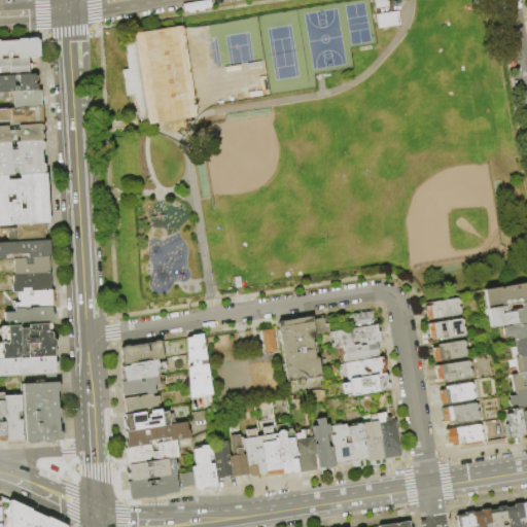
[(387,12),(386,6),(373,8),(376,28),(398,25),(395,11),(387,12)]
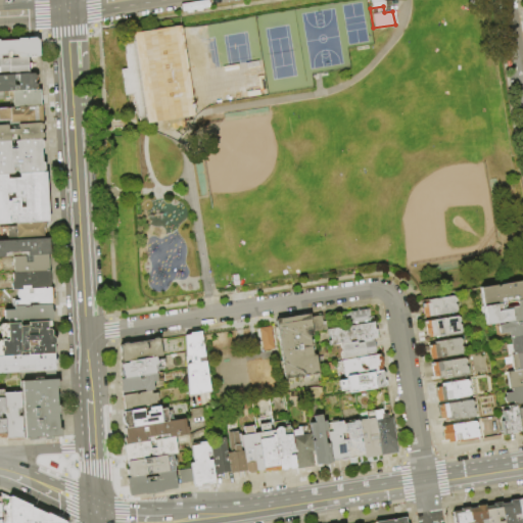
[(181,27),(131,33),(132,45),(121,46),(131,115),(142,113),(143,123),(193,115),(181,27)]
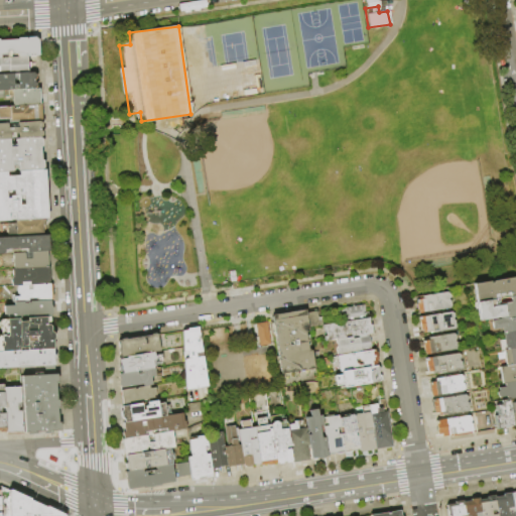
[(0,41),(18,40),(18,38),(36,37),(36,40),(39,40),(40,56),(28,56),(19,57),(19,54),(12,55),(11,51),(7,51),(8,55),(2,55),(2,58),(0,58),(0,41)]
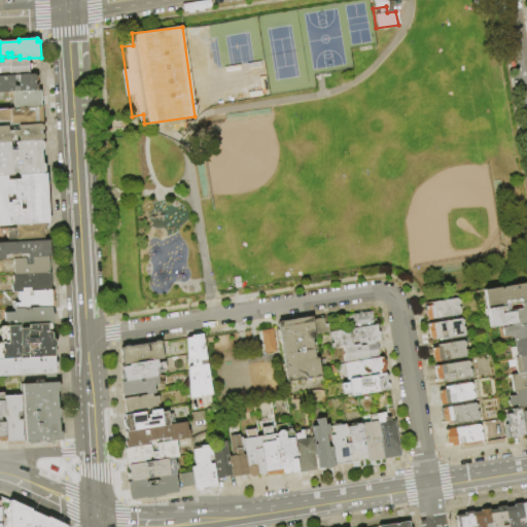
[(0,60),(2,60),(20,59),(29,58),(30,65),(38,65),(38,69),(30,70),(30,74),(0,76),(0,60)]
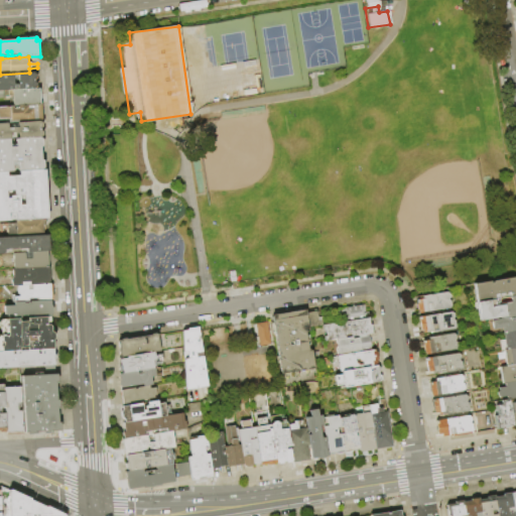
[(37,74),(37,79),(35,81),(35,82),(38,83),(38,87),(36,89),(36,90),(0,91),(0,75),(29,73),(34,73),(37,74)]
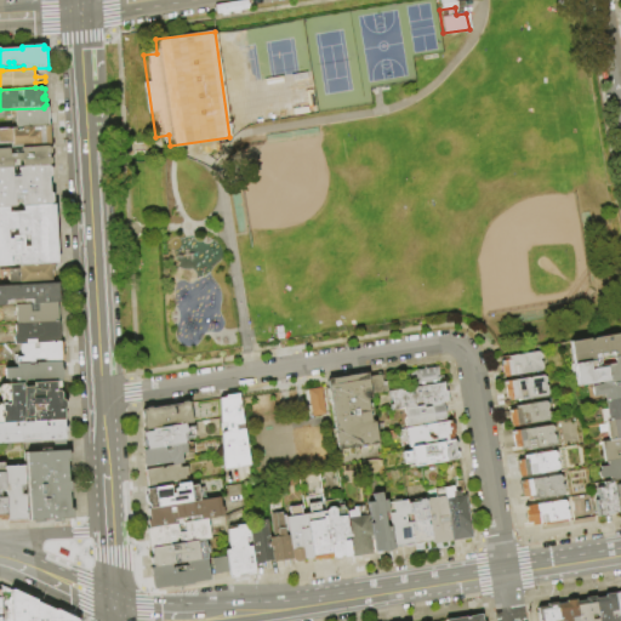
[(49,107),(50,125),(13,127),(12,119),(0,119),(0,109),(44,108),(49,107)]
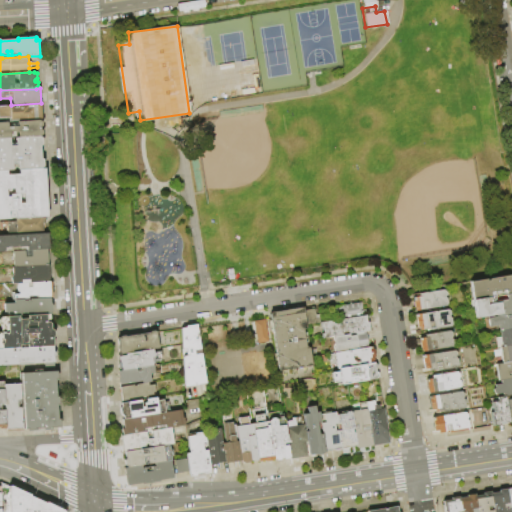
[(42,103),(43,120),(18,121),(11,122),(11,118),(0,118),(0,105),(11,105),(41,103),(42,103)]
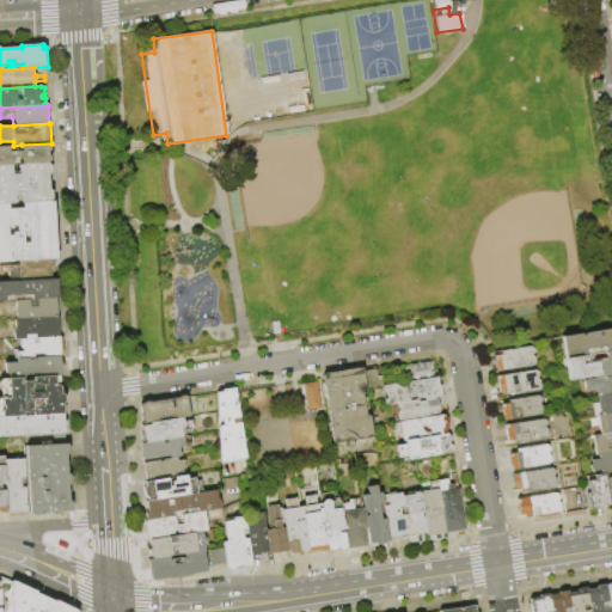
[(0,147),(10,147),(10,152),(23,152),(22,145),(51,144),(51,151),(49,153),(49,155),(51,157),(53,163),(49,163),(49,164),(23,165),(23,159),(12,159),(13,166),(0,166),(0,147)]
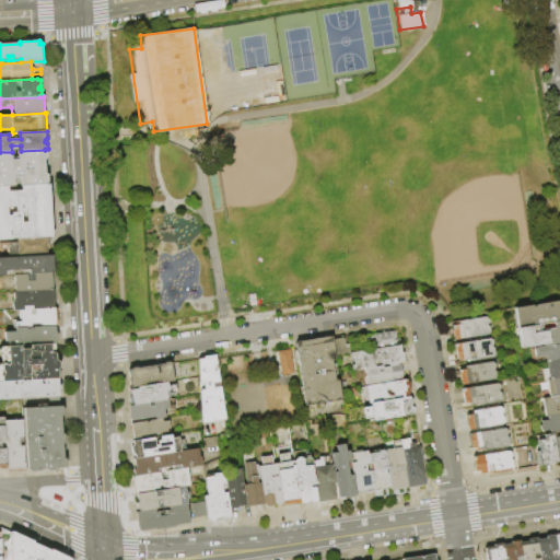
[(45,150),(45,151),(47,151),(47,161),(45,161),(46,175),(48,175),(48,185),(0,187),(0,152),(12,152),(21,151),(45,150)]
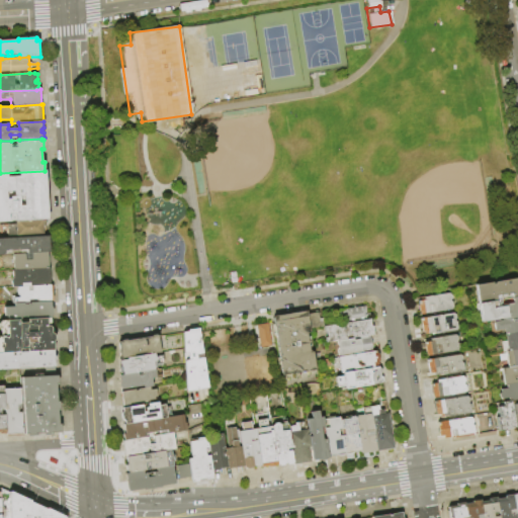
[(46,171),(49,221),(47,221),(16,223),(0,224),(0,173),(45,171),(46,171)]
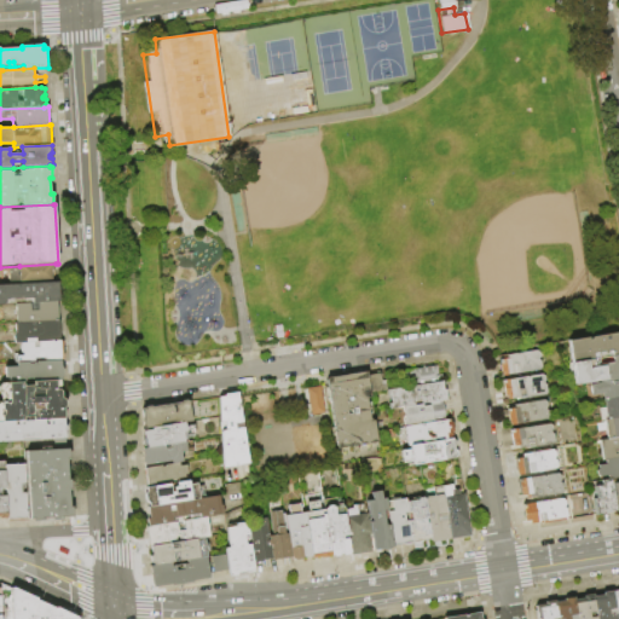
[(56,264),(56,271),(52,272),(53,282),(10,284),(10,276),(0,276),(0,270),(21,268),(19,266),(56,264)]
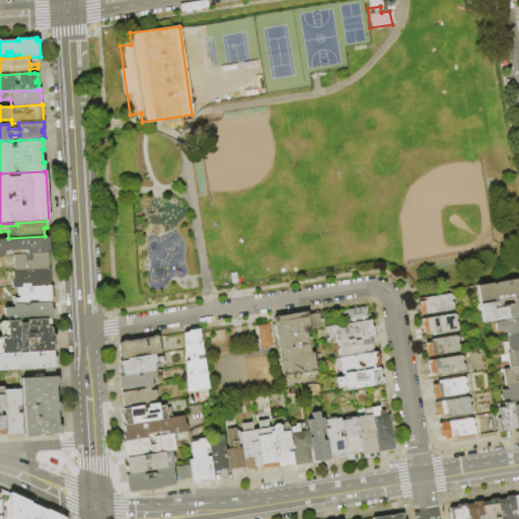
[(50,236),(51,253),(49,254),(28,255),(27,251),(5,252),(5,256),(0,256),(0,238),(8,238),(45,236),(50,236)]
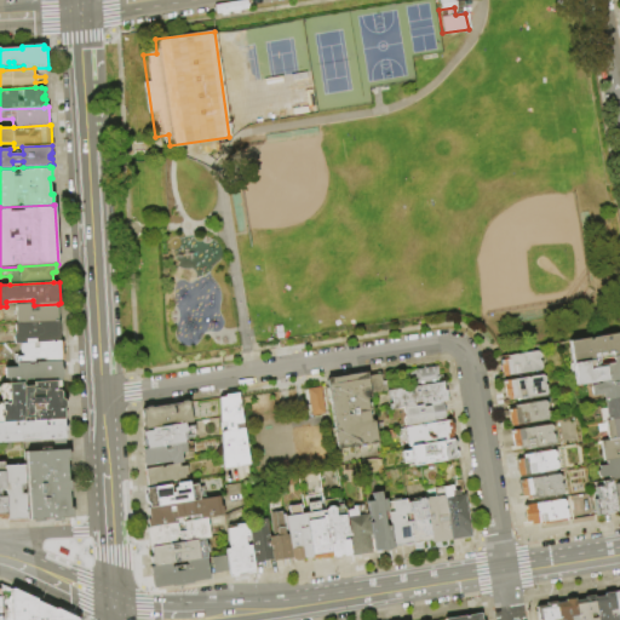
[(58,304),(59,323),(17,326),(17,306),(34,305),(58,304)]
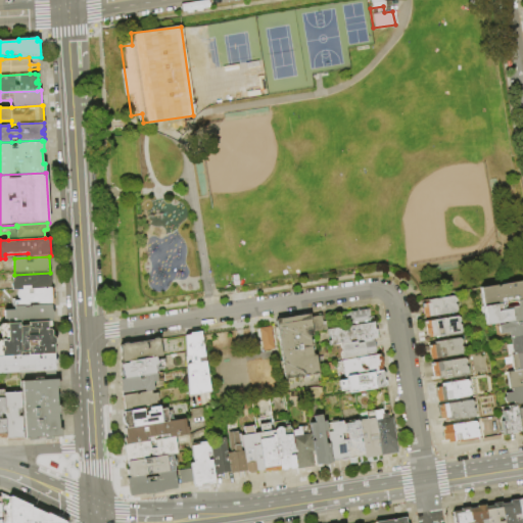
[(51,273),(51,288),(17,290),(12,291),(12,283),(13,282),(13,275),(14,275),(50,273),(51,273)]
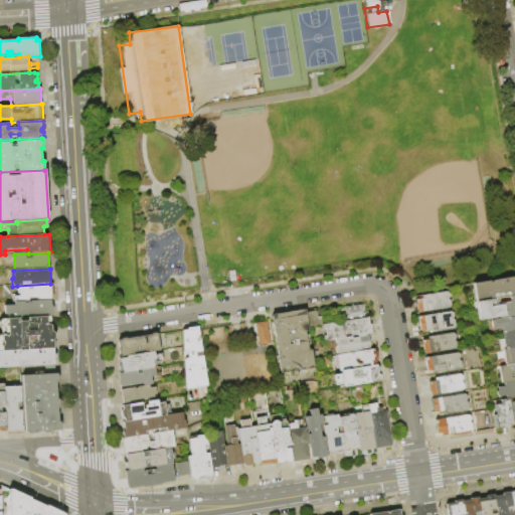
[(477,303),(474,284),(514,276),(514,296),(510,297),(509,292),(493,295),(494,300),(477,303)]
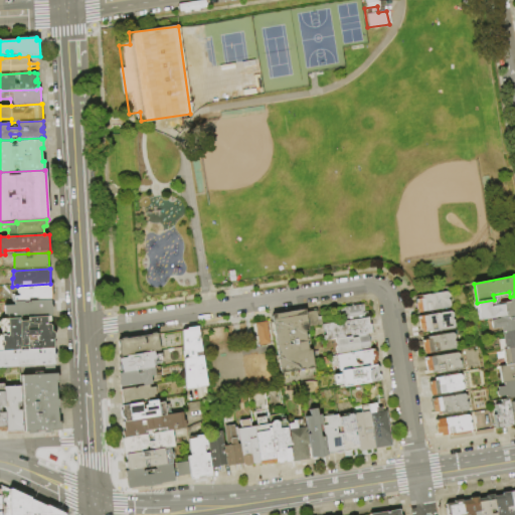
[(52,284),(53,300),(51,300),(37,301),(37,299),(29,299),(29,302),(15,302),(14,298),(20,297),(19,295),(17,295),(17,286),(50,284),(52,284)]
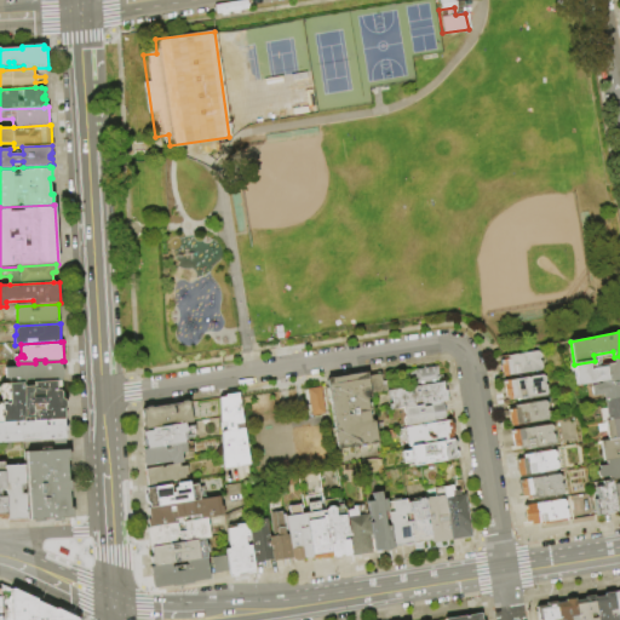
[(503,378),(500,361),(510,359),(510,356),(539,351),(541,354),(541,360),(540,361),(543,362),(544,369),(541,372),(503,378)]
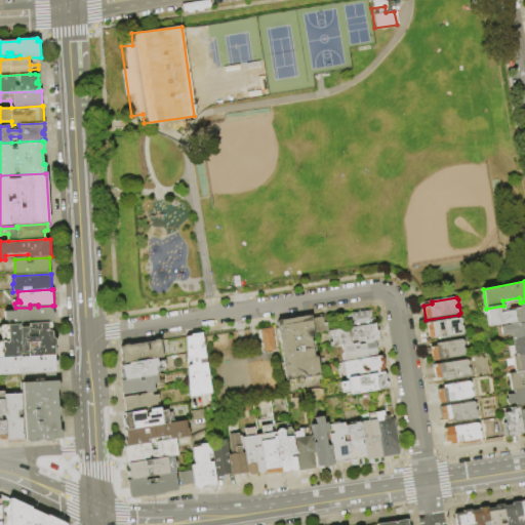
[(489,327),(486,309),(503,306),(505,312),(521,309),(520,303),(524,301),(524,321),(500,326),(489,327)]
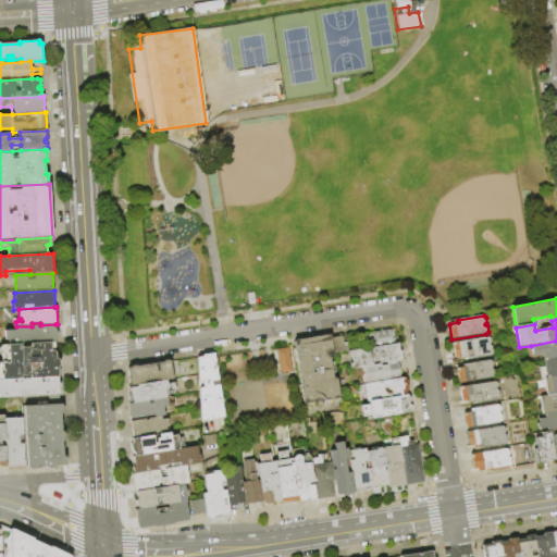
[(56,324),(56,330),(58,332),(58,338),(57,341),(57,343),(56,343),(37,344),(37,341),(24,342),(24,344),(22,344),(15,345),(15,341),(5,342),(5,331),(16,331),(16,326),(32,326),(40,325),(56,324)]
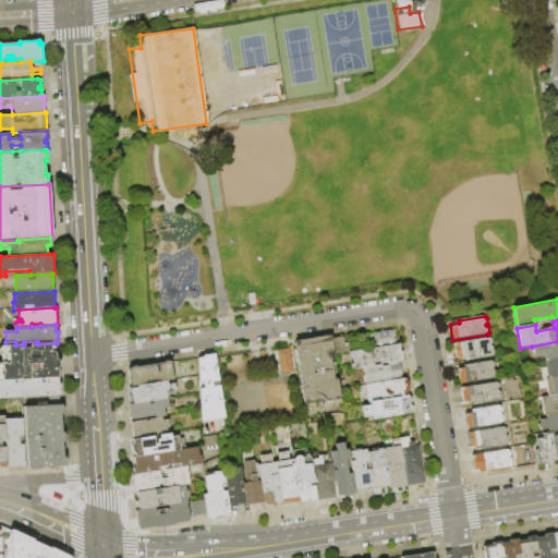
[(375,349),(375,343),(365,346),(363,335),(395,329),(398,344),(375,349)]
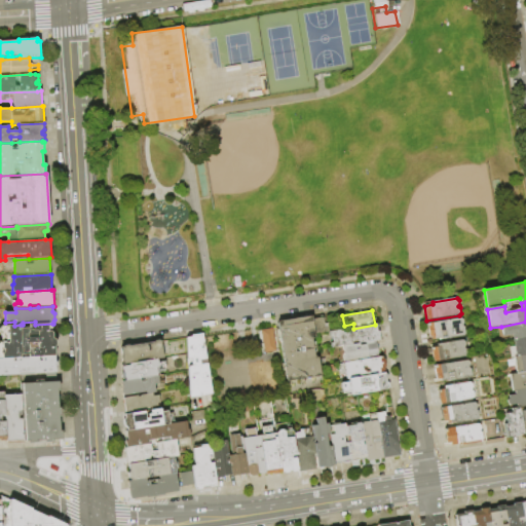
[(323,377),(288,382),(277,323),(312,316),(313,321),(324,318),(325,324),(328,324),(330,333),(315,335),(316,338),(312,339),(316,360),(320,359),(323,377)]
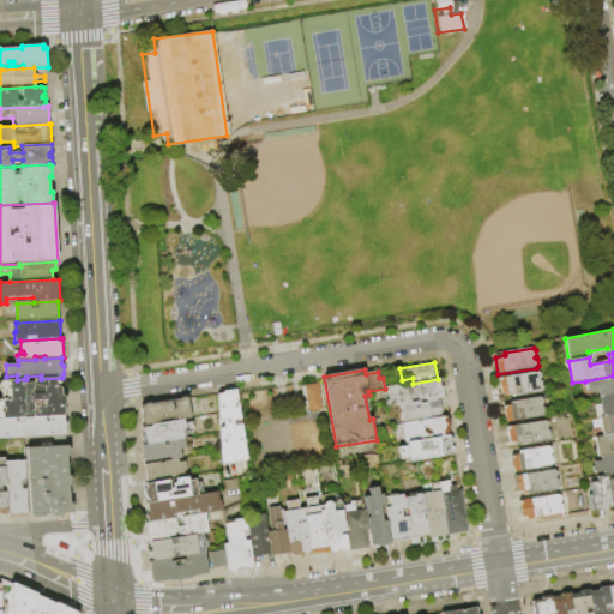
[(499,395),(501,395),(499,378),(539,372),(541,374),(542,379),(541,380),(543,383),(545,391),(542,392),(499,399),(499,395)]
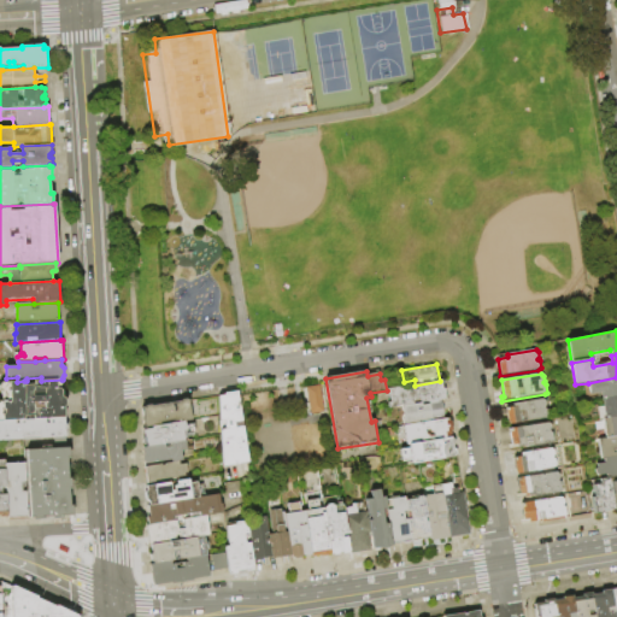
[(616,397),(601,400),(600,394),(589,395),(588,383),(616,377),(616,397)]
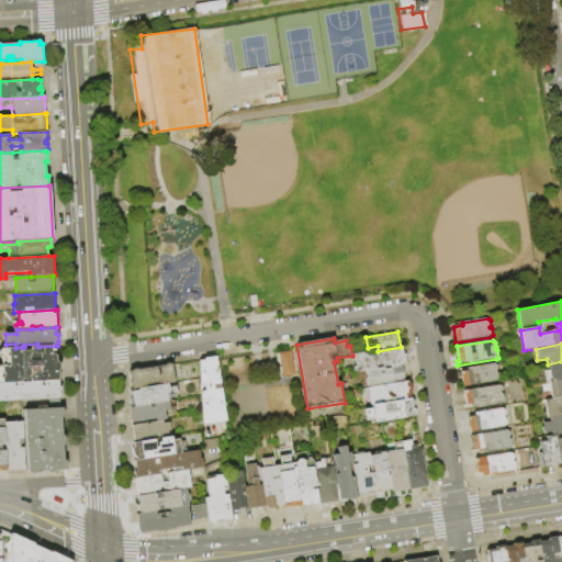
[(56,346),(56,351),(55,352),(55,355),(57,356),(57,362),(58,362),(58,363),(62,364),(62,370),(59,372),(59,381),(0,383),(0,367),(2,367),(2,357),(0,357),(0,348),(15,348),(22,347),(22,351),(31,350),(31,347),(37,347),(56,346)]
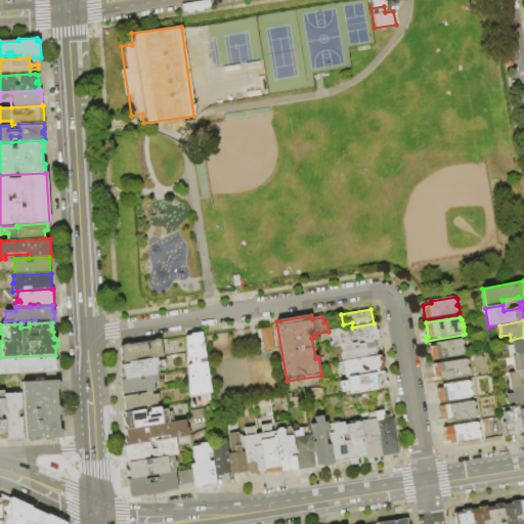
[(331,348),(329,332),(352,328),(374,323),(375,323),(377,332),(378,331),(380,340),(376,341),(342,346),(331,348)]
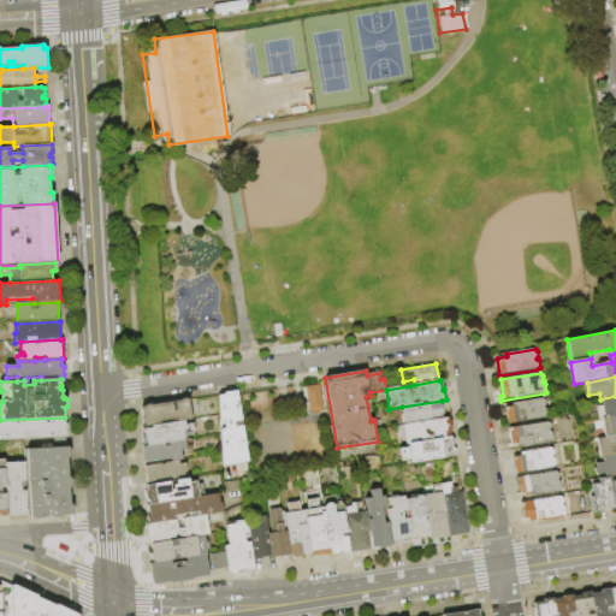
[(302,385),(307,412),(320,410),(317,384),(302,385)]
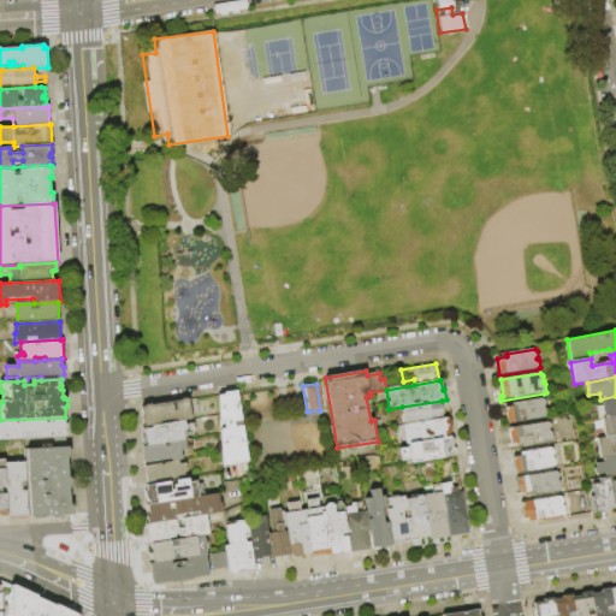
[(237,391),(249,462),(221,467),(218,394),(237,391)]
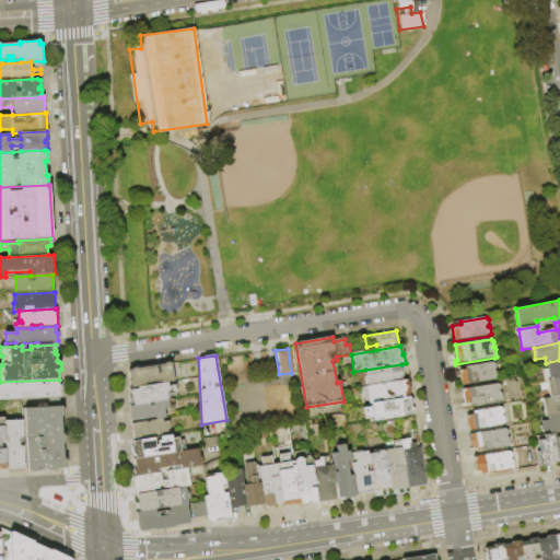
[(559,378),(549,381),(546,363),(559,360),(559,378)]
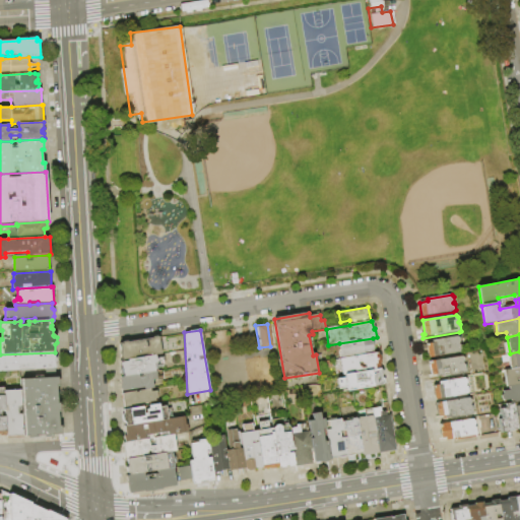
[(121,361),(119,344),(122,343),(123,341),(127,341),(128,342),(151,338),(152,337),(157,336),(159,337),(163,354),(156,355),(128,360),(121,361)]
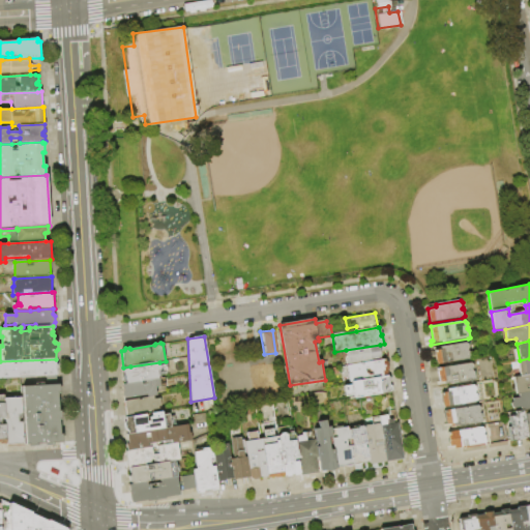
[(437,365),(435,351),(441,350),(441,347),(467,343),(469,345),(470,349),(468,351),(470,352),(471,357),(470,360),(437,365)]
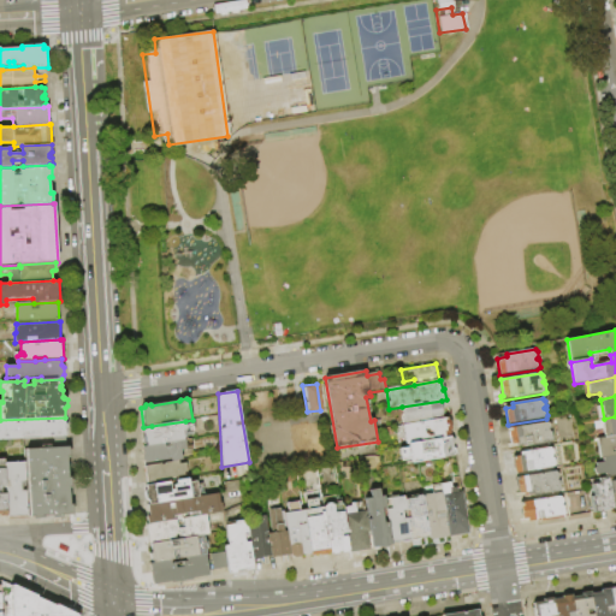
[(406,425),(402,407),(442,401),(444,419),(406,425)]
